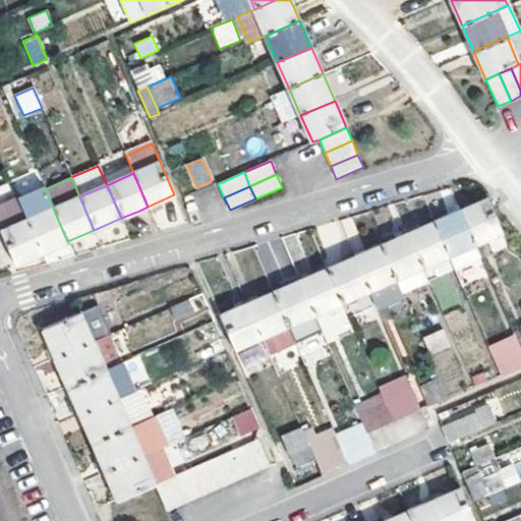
[(27,219),(42,252),(67,241),(45,189),(19,200),(27,219)]
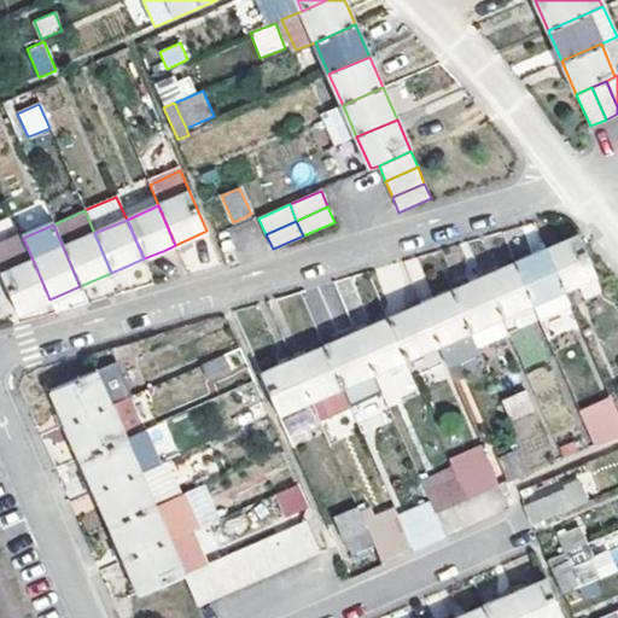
[(548,249),(566,290),(599,275),(581,234),(555,246),(548,249)]
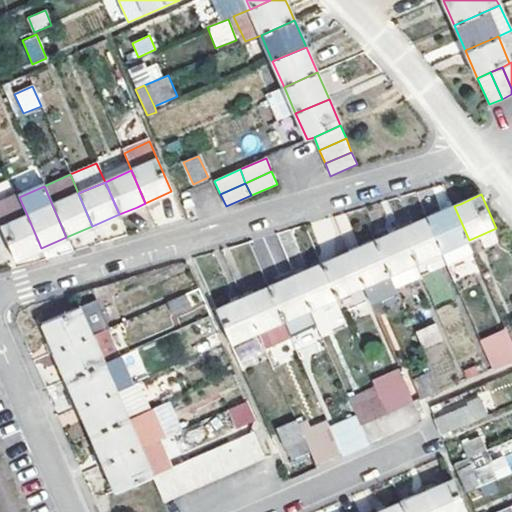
[(18,195),(0,203),(0,224),(1,227),(15,259),(41,248),(27,215),(19,197),(18,195)]
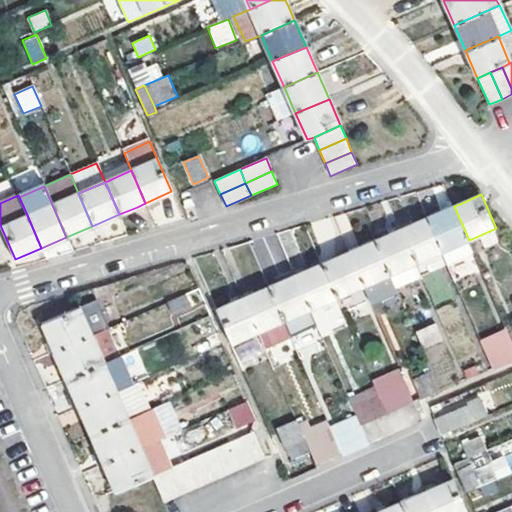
[(428,217),(443,251),(469,240),(454,206),(428,217)]
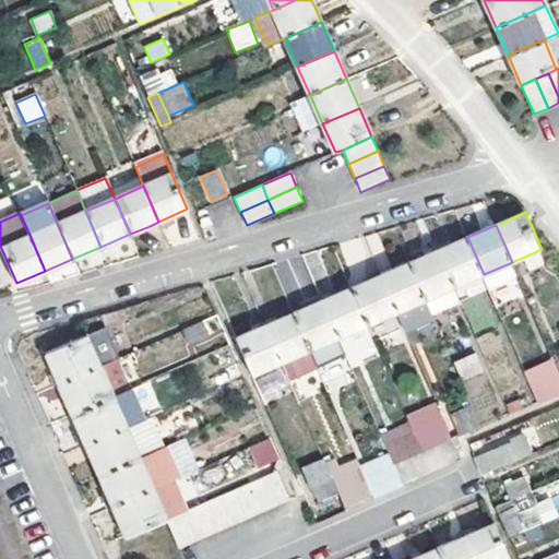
[(439,250),(454,286),(484,274),(467,237),(439,250)]
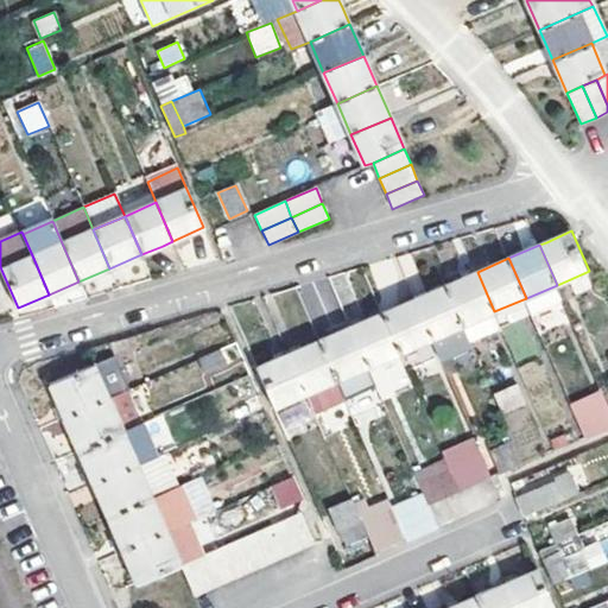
[(447,286),(463,325),(494,311),(477,272),(447,286)]
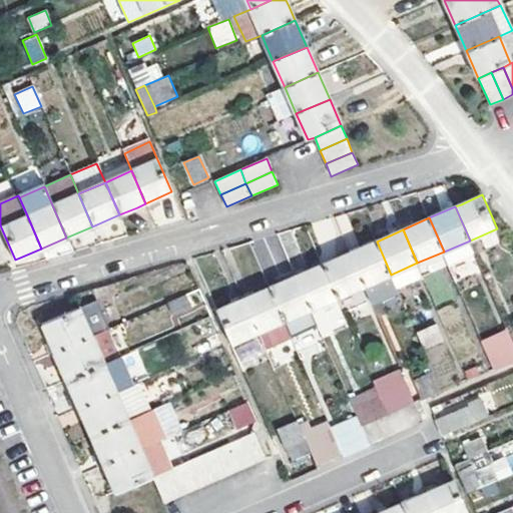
[(444,251),(450,267),(476,253),(470,240),(444,251)]
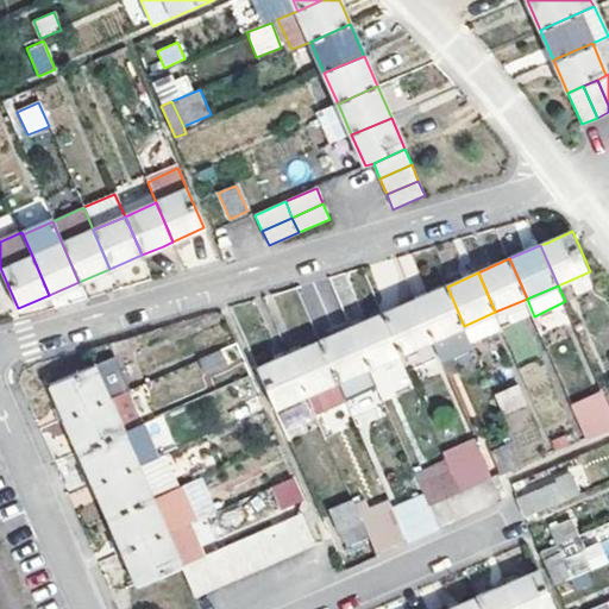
[(415,300),(432,339),(441,362),(473,347),(471,344),(464,326),(447,287),(415,300)]
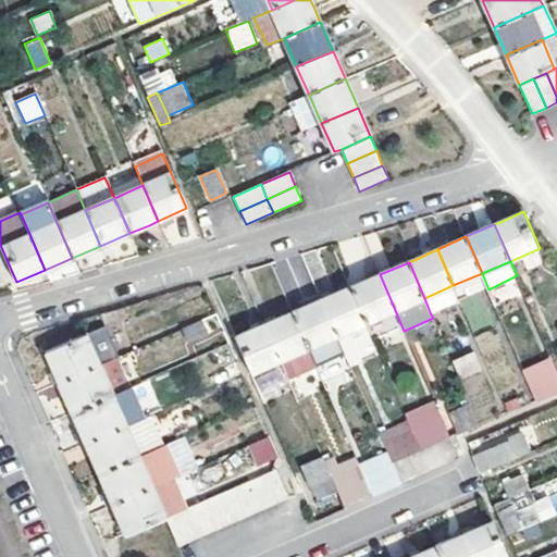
[(351,286),(367,323),(395,310),(380,274),(351,286)]
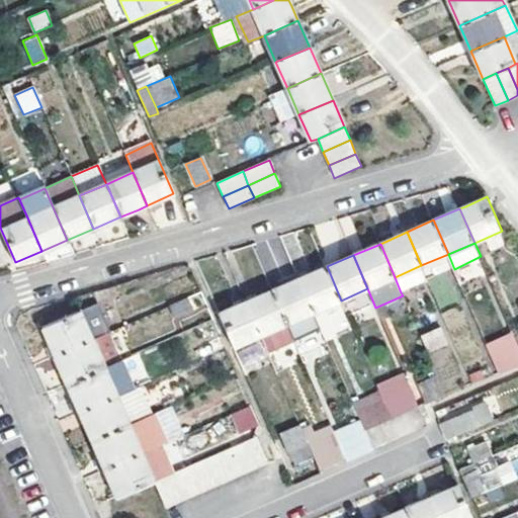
[(395,277),(401,292),(427,280),(421,265),(395,277)]
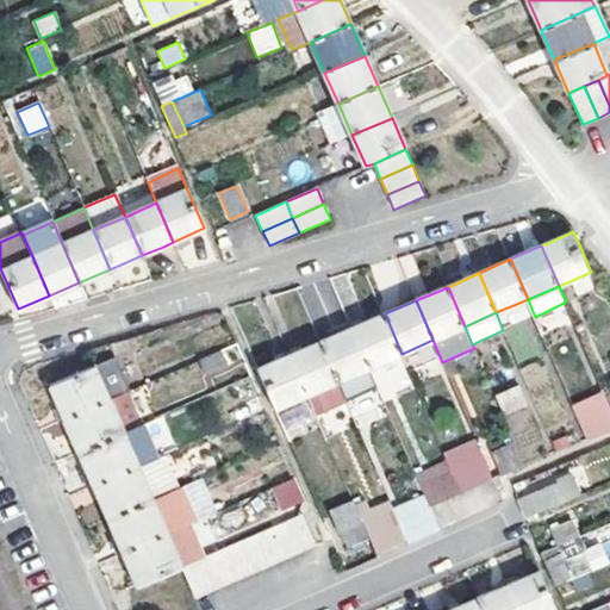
[(353,328),(371,368),(402,354),(385,313),(353,328)]
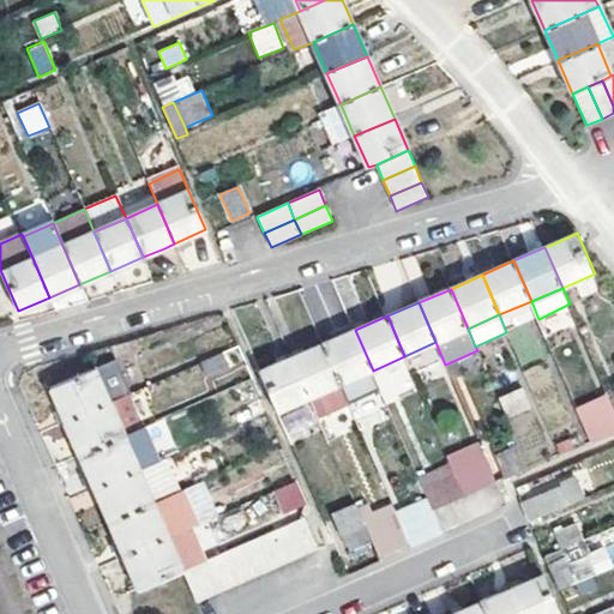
[(534,320),(506,330),(518,366),(547,356),(534,320)]
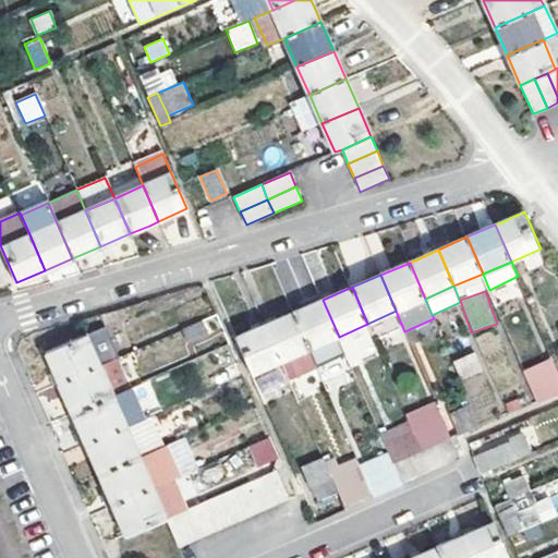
[(294,313),(317,366),(330,362),(323,343),(339,337),(323,300),(294,313)]
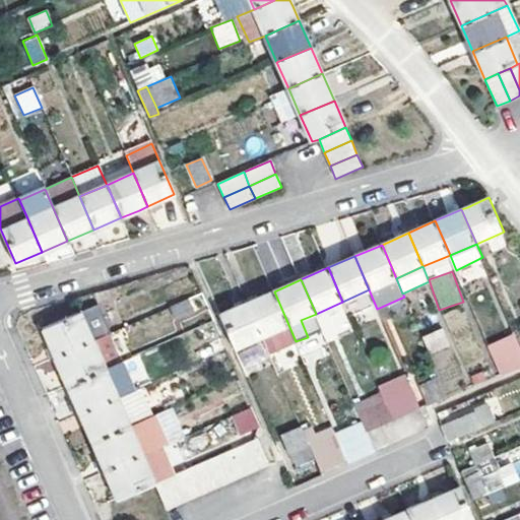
[(247,303),(262,337),(269,353),(296,341),(274,291),(247,303)]
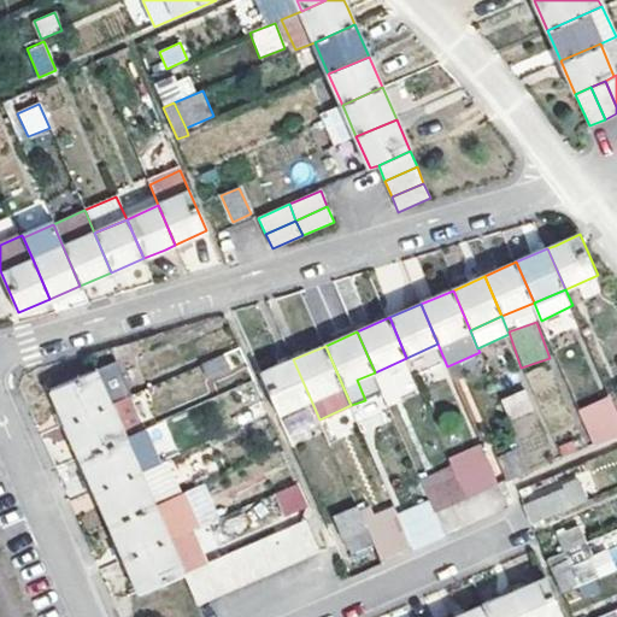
[(229,370),(223,354),(204,363),(211,377),(229,370)]
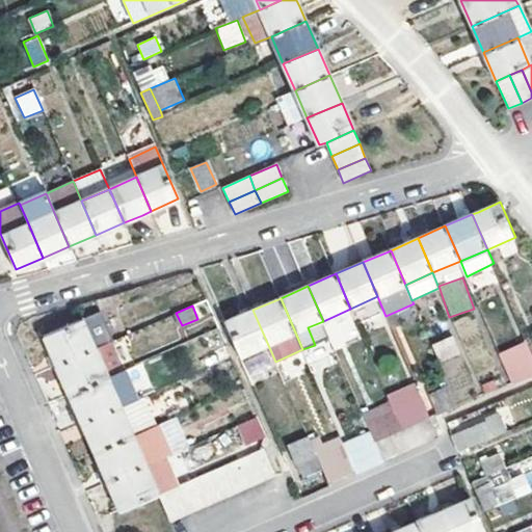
[(103,310),(82,319),(95,348),(112,340),(114,340),(103,310)]
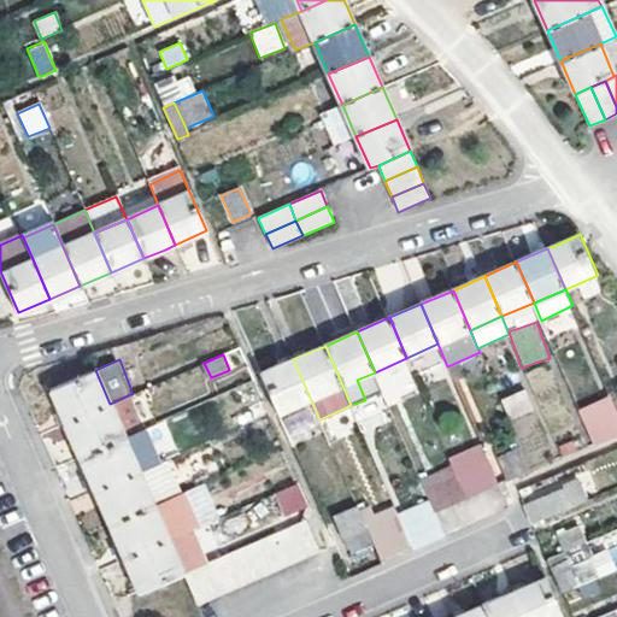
[(262,374),(280,413),(311,400),(293,359),(262,374)]
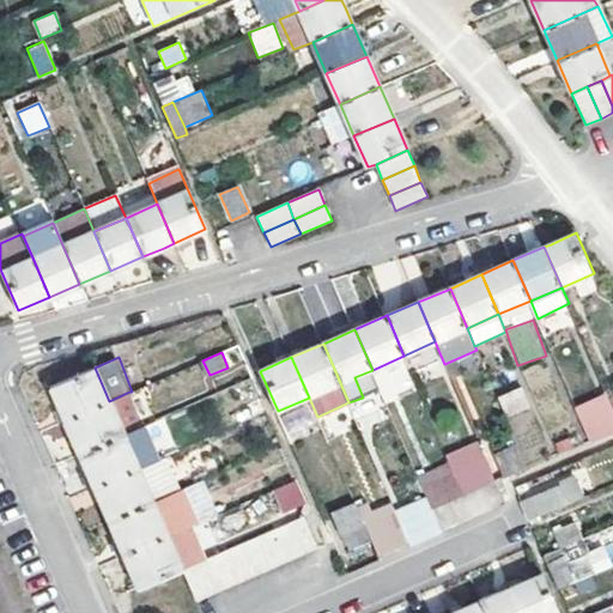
[(109,401),(95,368),(50,387),(60,410),(65,420),(109,401)]
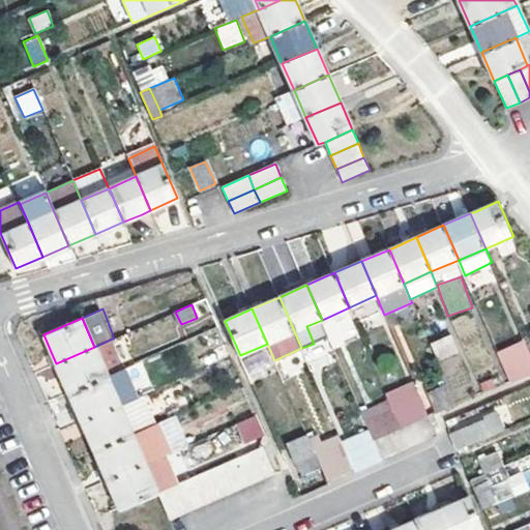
[(459,352),(452,335),(433,345),(440,361),(459,352)]
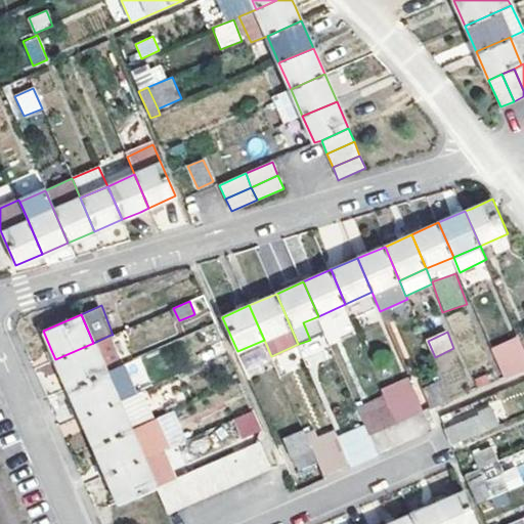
[(111,335),(93,343),(105,372),(124,363),(111,335)]
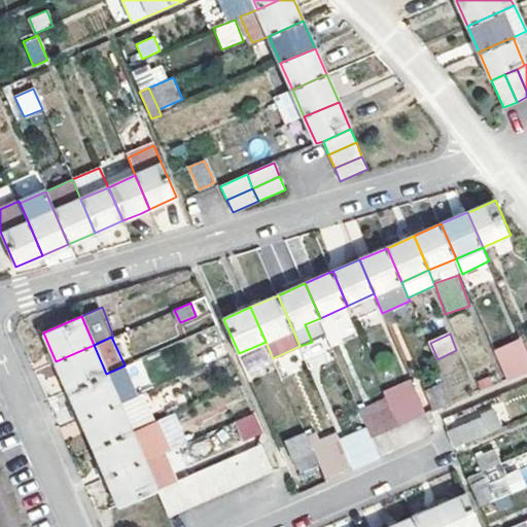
[(513,342),(495,350),(502,367),(521,359),(513,342)]
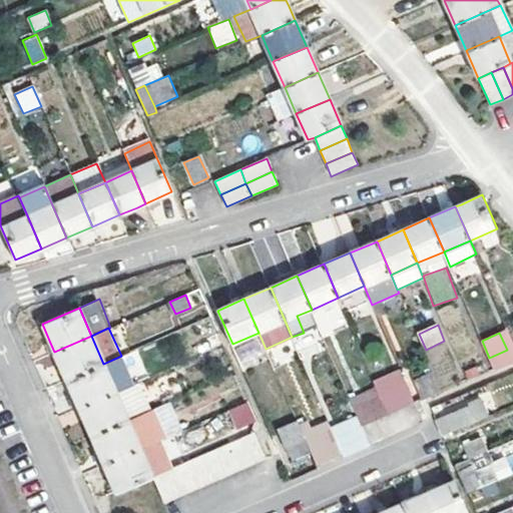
[(103,364),(91,336),(54,352),(67,380),(103,364)]
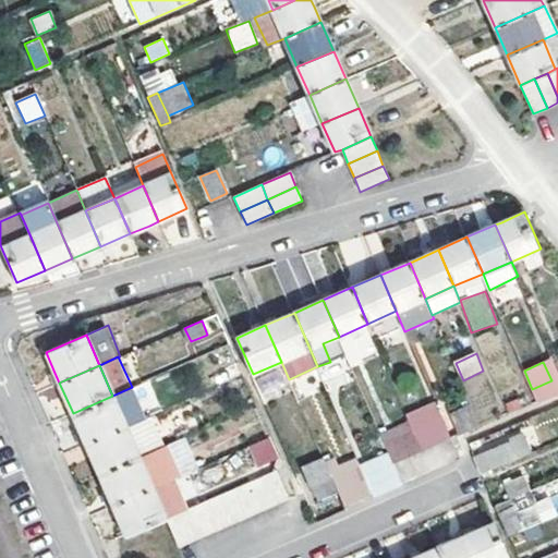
[(125,426),(112,396),(73,413),(86,444),(125,426)]
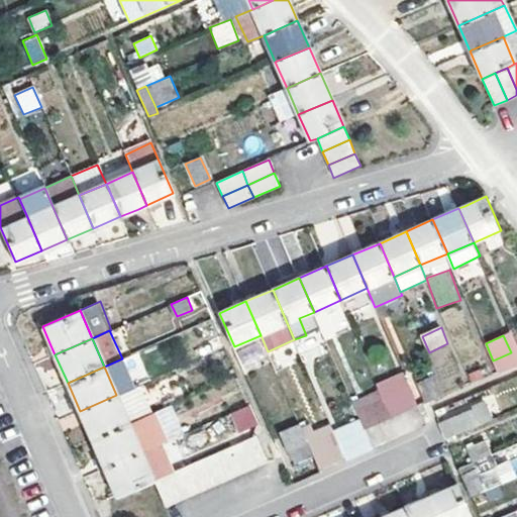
[(343,380),(338,368),(319,376),(324,389),(343,380)]
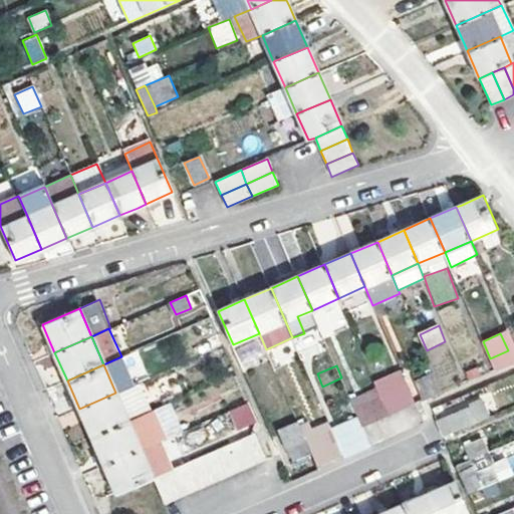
[(425,399),(442,393),(433,371),(416,379),(425,399)]
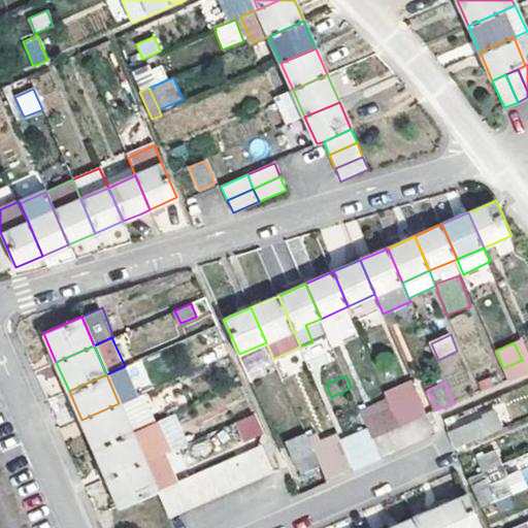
[(389,401),(399,425),(426,414),(414,384),(387,396),(389,401)]
